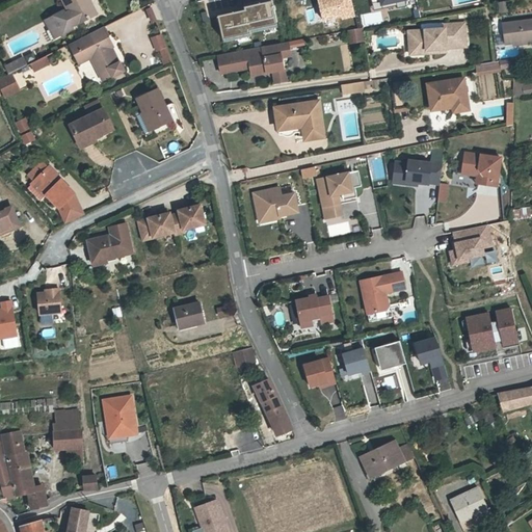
[(51,18),(59,35),(73,28),(72,26),(76,24),(76,25),(92,17),(85,2),(89,1),(88,0),(62,0),(68,9),(70,12),(65,14),(63,11),(51,18)]
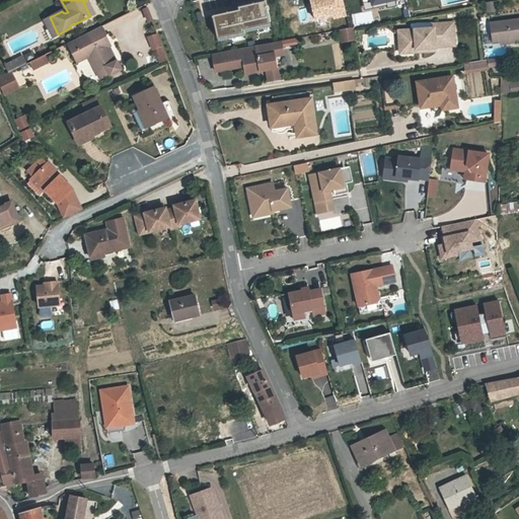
[(362,0),(363,4),(371,2),(372,5),(386,2),(387,9),(396,7),(394,0),(362,0)]
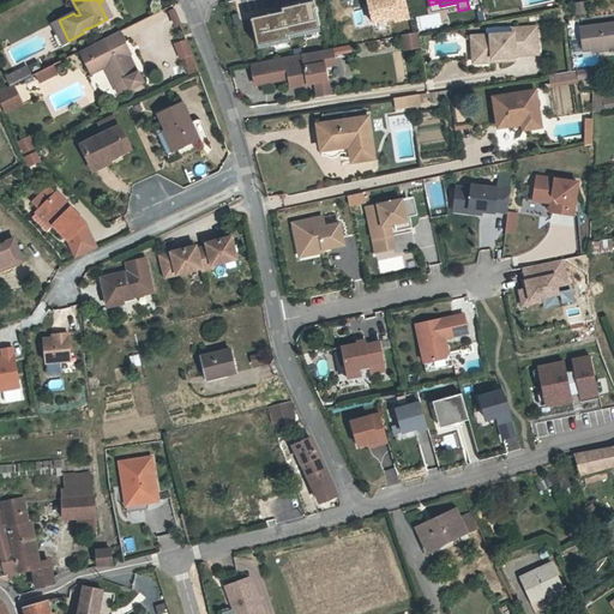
[(112,17),(103,1),(98,2),(107,19),(112,17)]
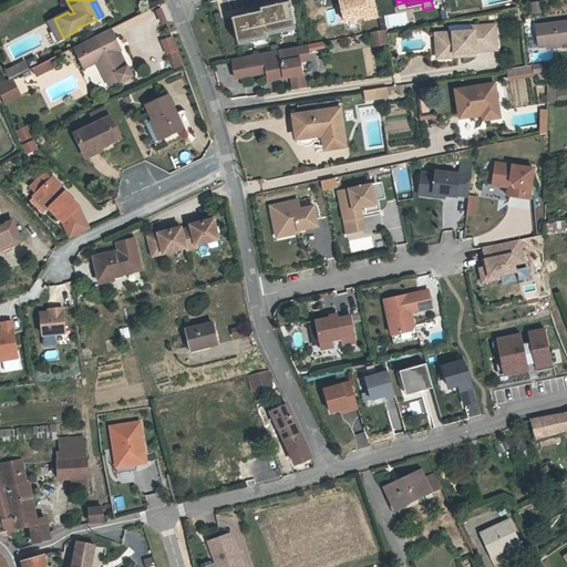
[(227,16),(234,42),(296,27),(289,1),(227,16)]
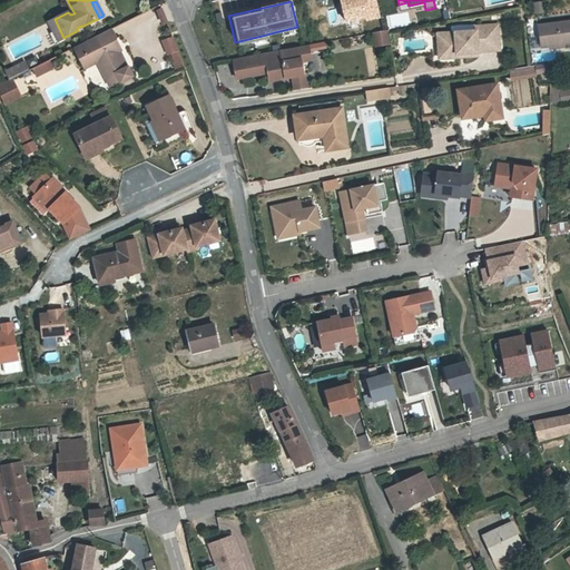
[(536,15),(544,13),(542,2),(534,3),(536,15)]
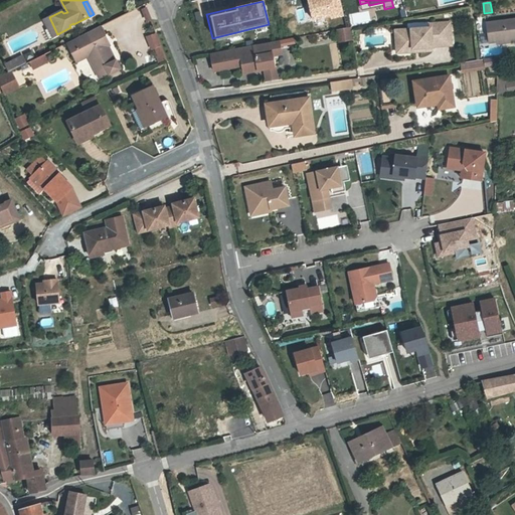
[(57,34),(49,17),(44,19),(53,36),(57,34)]
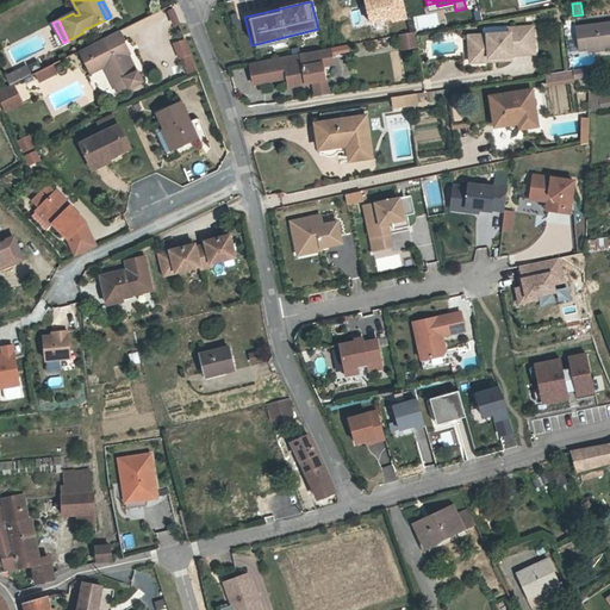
[(609,23),(576,27),(579,51),(609,47),(609,23)]
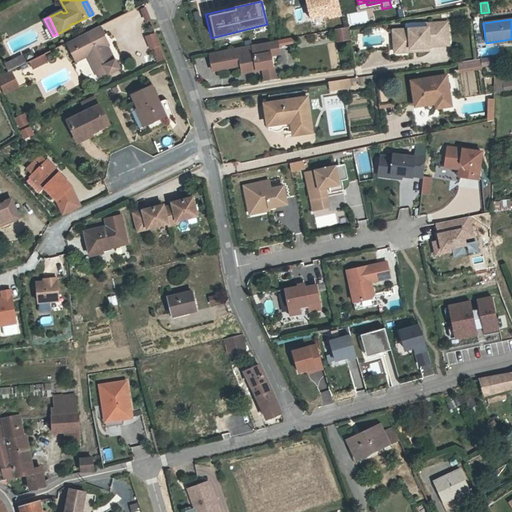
[(393,30),(394,44),(396,44),(402,48),(402,49),(420,48),(420,51),(430,50),(430,46),(449,45),(447,22),(427,23),(428,27),(393,30)]
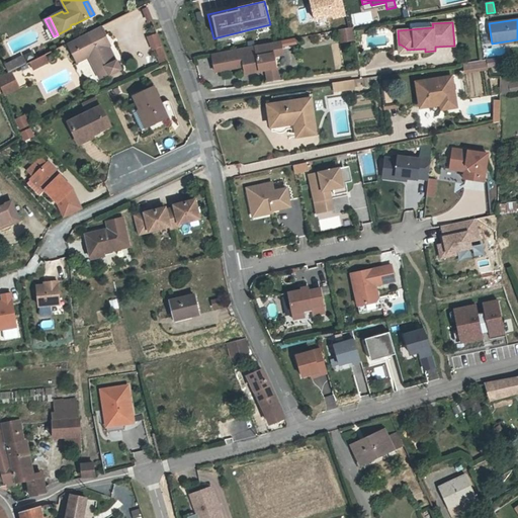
[(100,27),(69,42),(70,44),(69,45),(77,62),(89,57),(100,79),(110,74),(120,69),(100,27)]
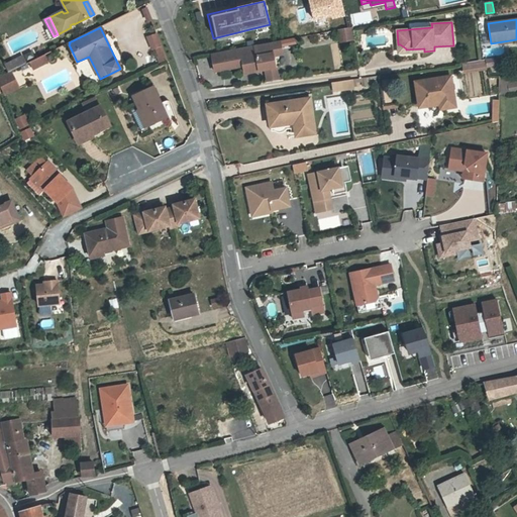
[(354,39),(352,27),(347,28),(342,29),(344,41),(354,39)]
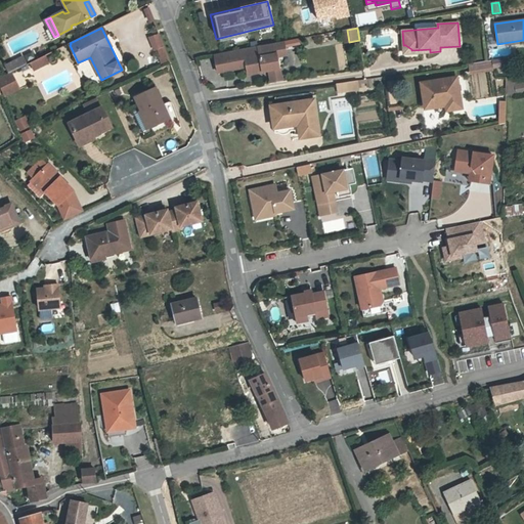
[(156,50),(158,49),(164,47),(160,34),(150,38),(156,50)]
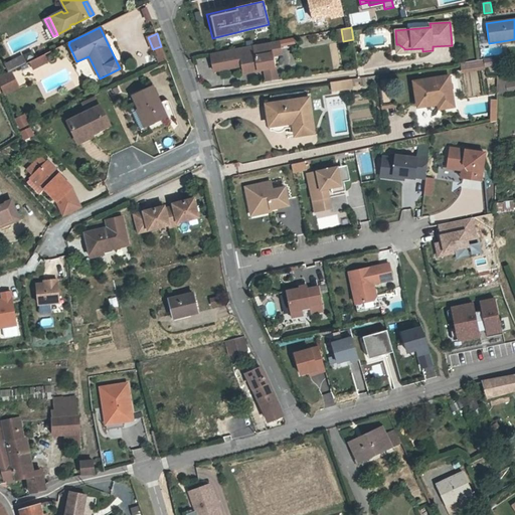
[(280,40),(271,42),(273,56),(282,54),(280,40)]
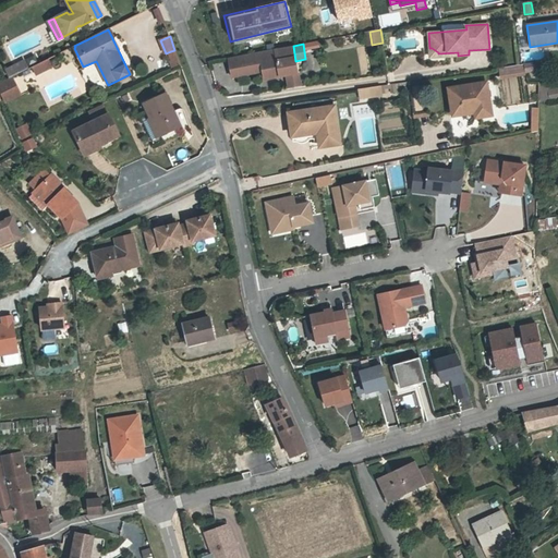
[(264,79),(287,74),(298,72),(295,61),(293,46),(228,58),(232,76),(243,74),(242,65),(256,63),(262,67),(263,71),(264,79)]
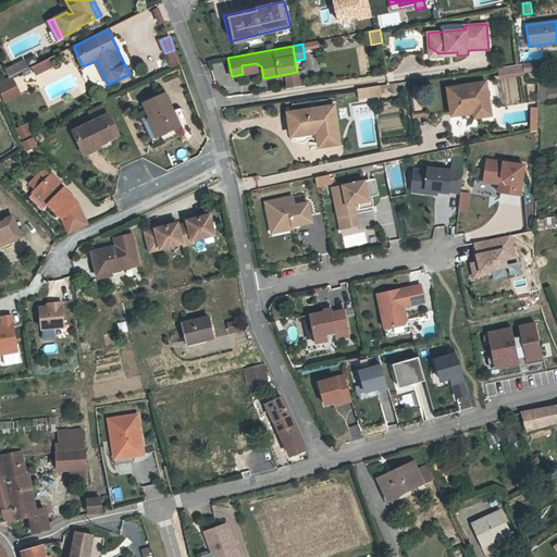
[(430,58),(457,56),(457,52),(437,53),(437,52),(431,48),(429,48),(430,58)]
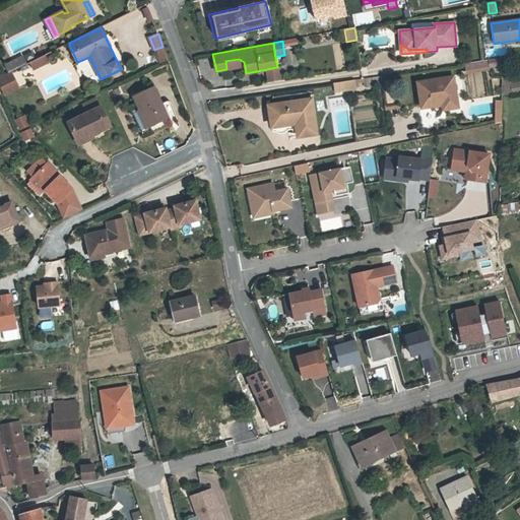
[(160,64),(169,60),(163,47),(156,49),(159,57),(157,58),(160,64)]
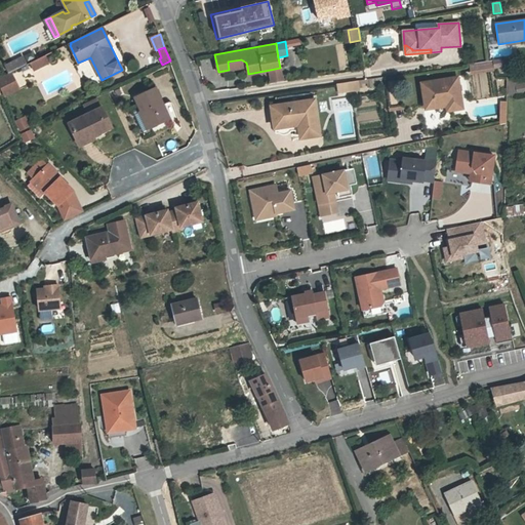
[(48,64),(44,55),(31,63),(34,70),(48,64)]
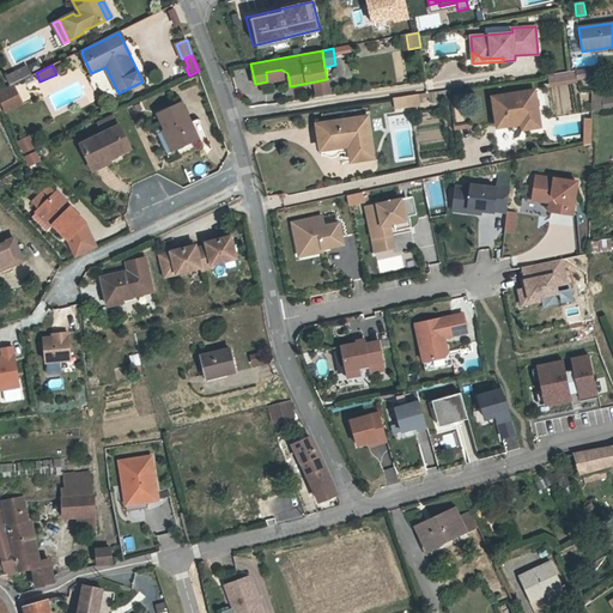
[(26,67),(14,73),(19,82),(31,76),(26,67)]
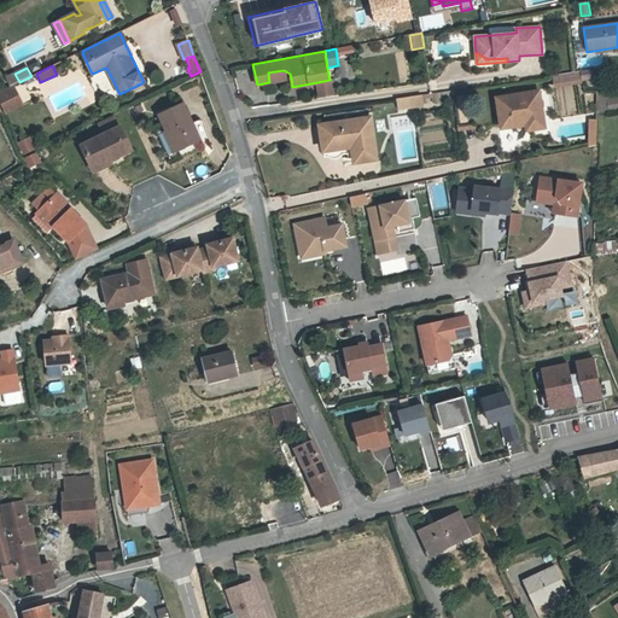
[(599,69),(581,71),(582,81),(598,79),(599,69)]
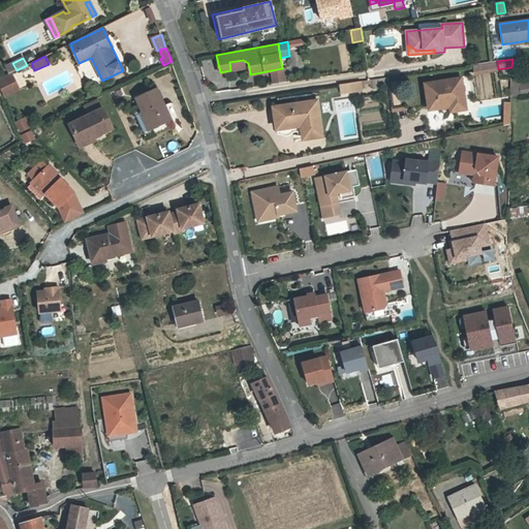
[(229,62),(230,70),(249,67),(248,63),(243,60),(229,62)]
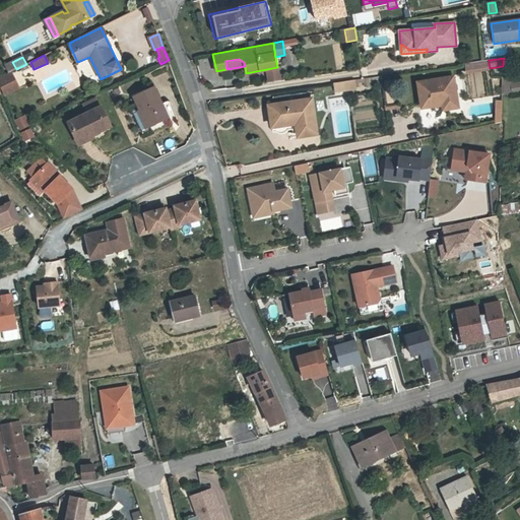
[(489,60),(484,61),(464,64),(466,73),(491,70),(490,68),(489,60)]
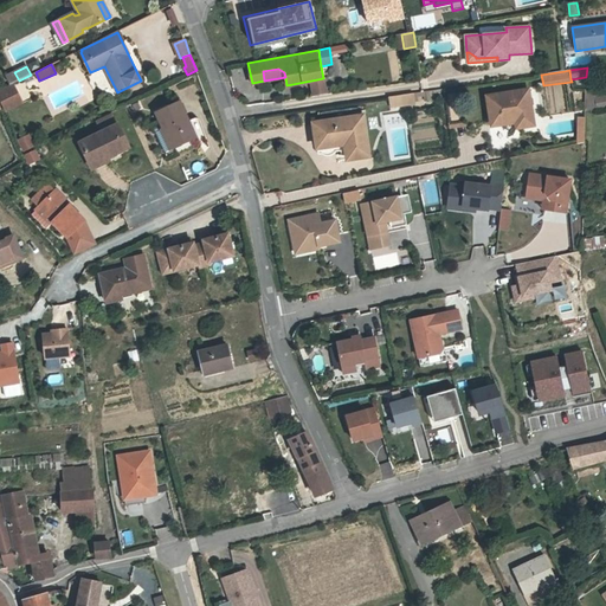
[(7,76),(11,84),(19,81),(14,72),(7,76)]
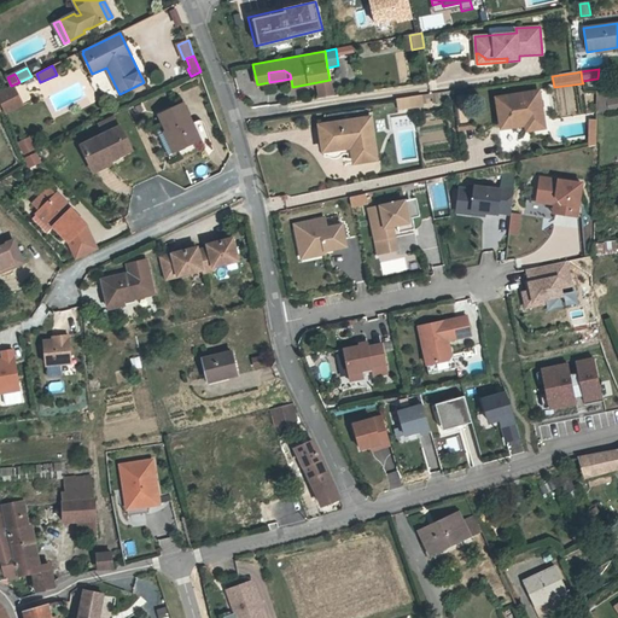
[(34,76),(24,80),(29,91),(39,86),(34,76)]
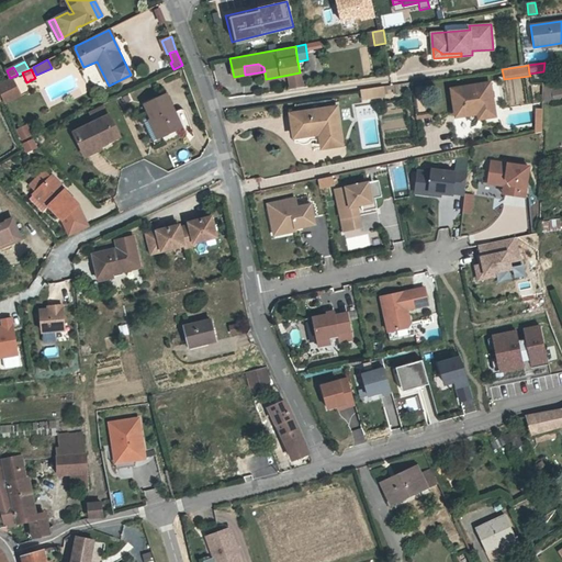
[(300,72),(289,75),(292,89),(302,88),(300,72)]
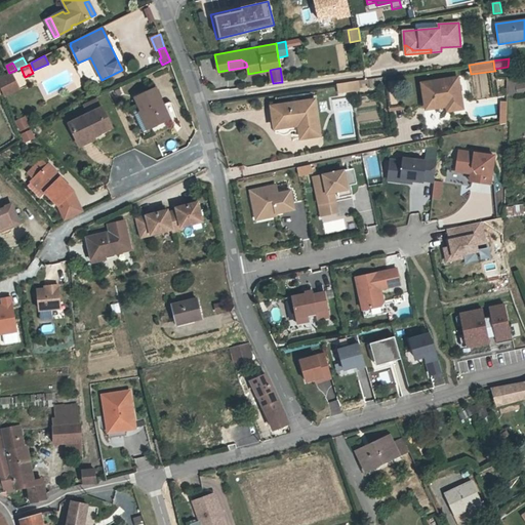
[(11,74),(7,76),(11,83),(1,88),(5,96),(19,89),(11,74)]
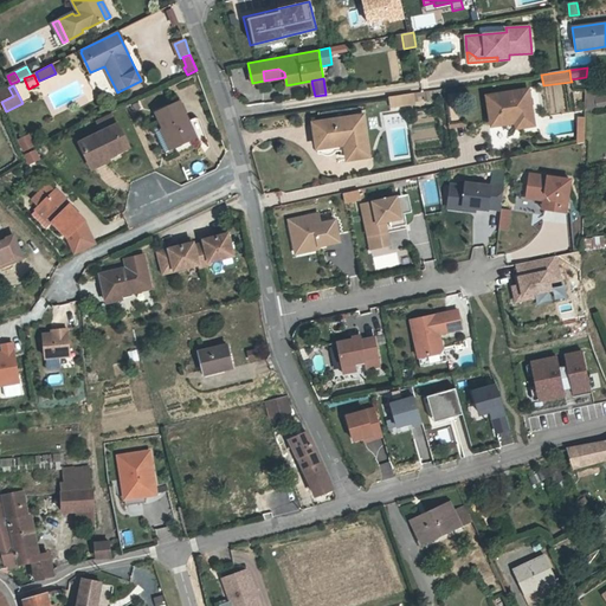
[(0,91),(0,98),(1,102),(13,96),(8,88),(0,91)]
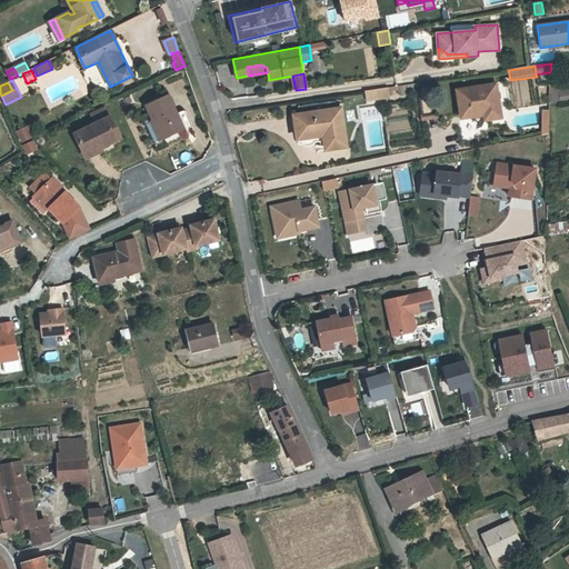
[(496,86),(458,92),(462,117),(487,112),(488,118),(500,116),(496,86)]
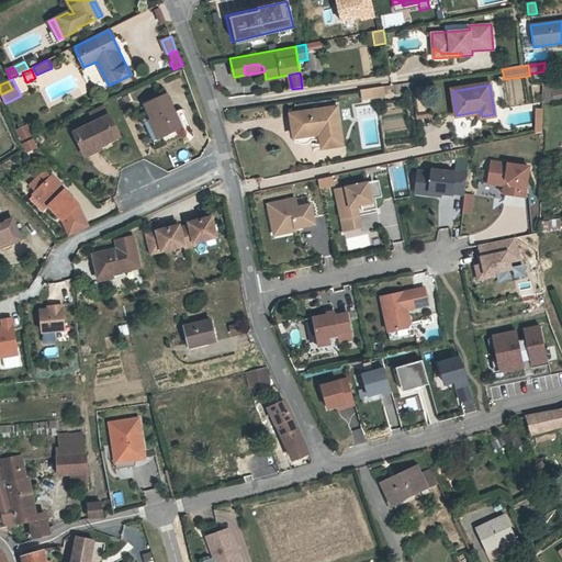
[(412,88),(416,115),(430,113),(426,86),(412,88)]
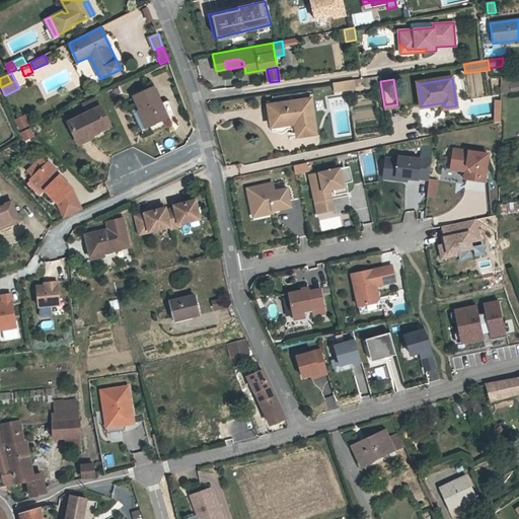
[(356,89),(355,80),(347,81),(340,82),(341,92),(356,89)]
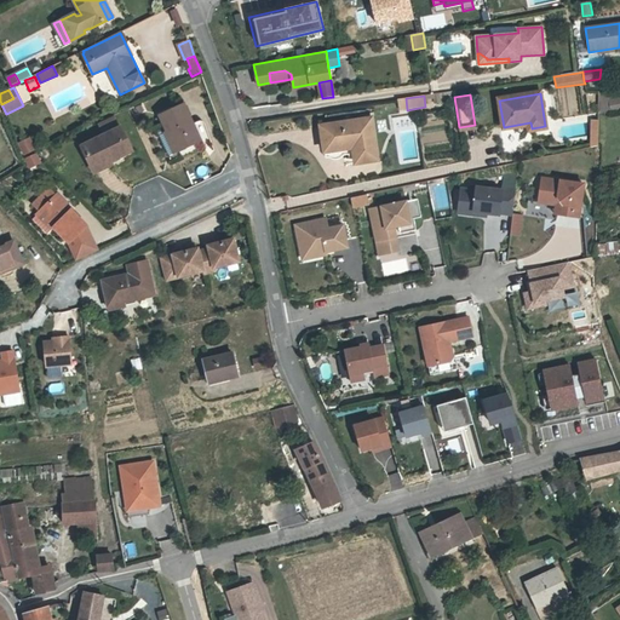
[(619,98),(601,102),(603,112),(619,108),(619,98)]
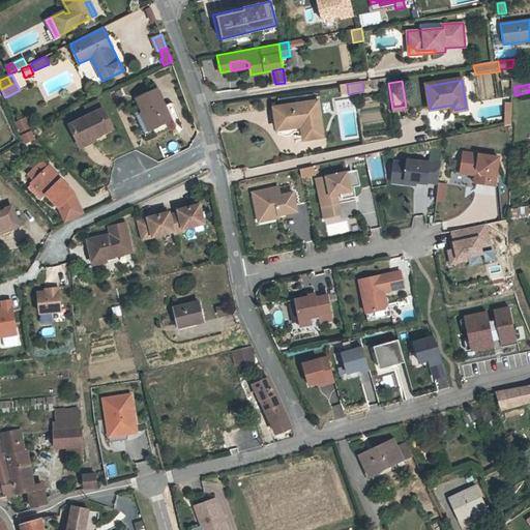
[(137,98),(143,113),(151,129),(171,120),(156,89),(137,98)]
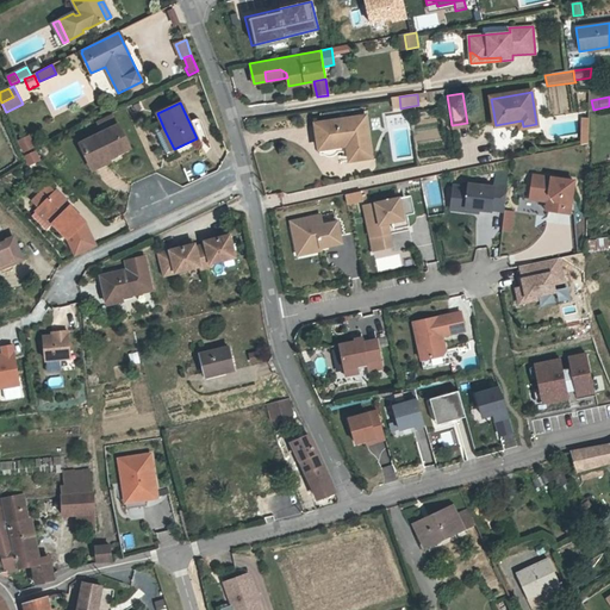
[(316,124),(319,149),(355,143),(356,148),(349,149),(350,161),(372,157),(366,116),(316,124)]
